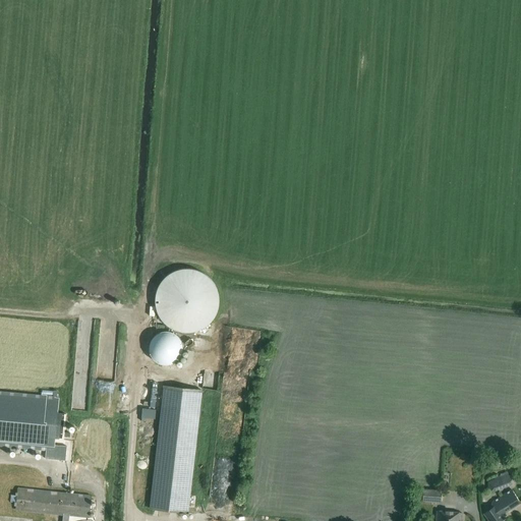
[(171,265),(157,319),(211,333),(226,279),(171,265)]
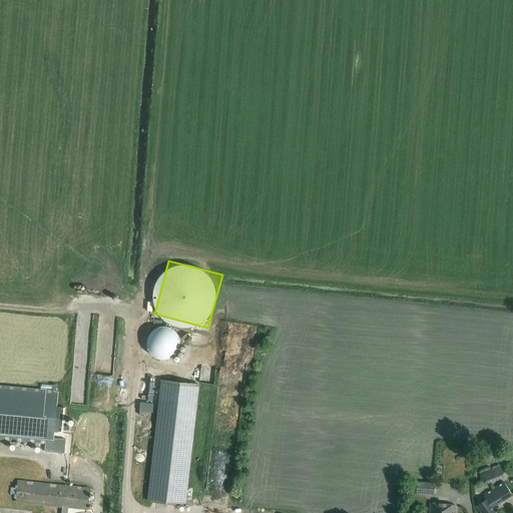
[(160,343),(153,343),(153,357),(180,358),(180,335),(160,335),(160,343)]
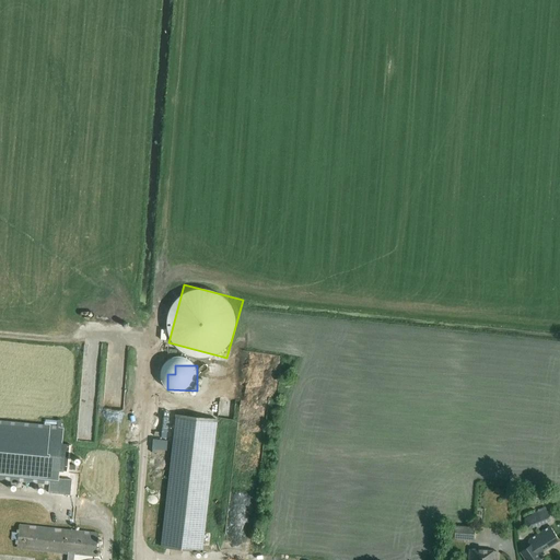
[(201,551),(217,420),(176,416),(162,547),(201,551)]
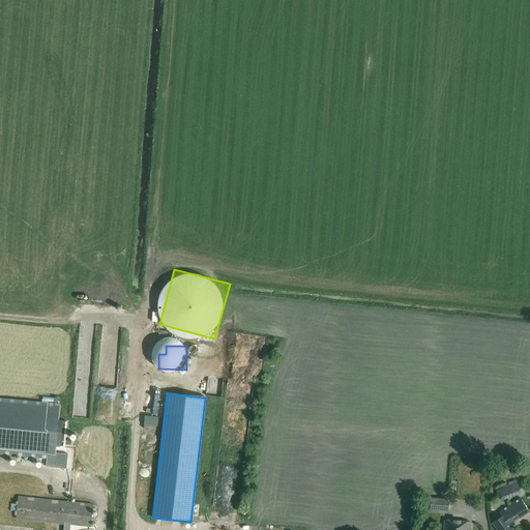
[(0,398),(0,454),(55,460),(56,445),(61,446),(64,419),(58,419),(60,404),(0,398)]
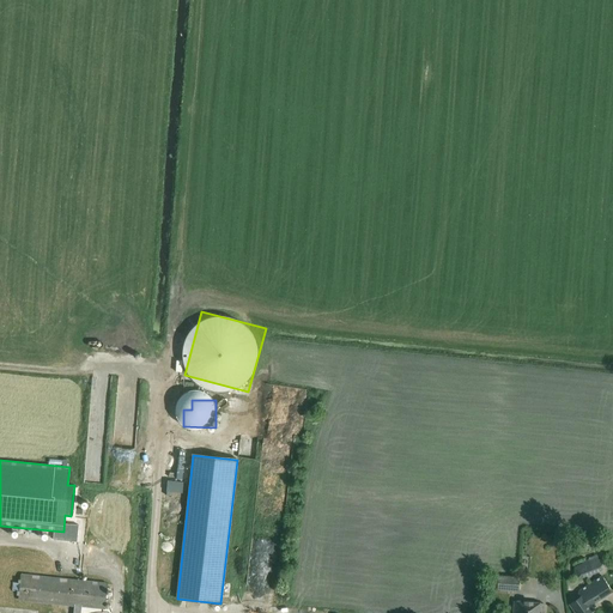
[(182,493),(183,483),(167,481),(167,492),(182,493)]
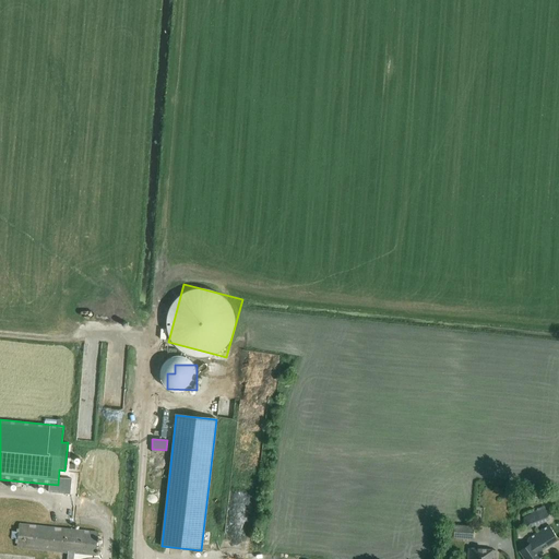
[(523,518),(523,531),(549,521),(544,506),(536,509),(537,512),(523,518)]
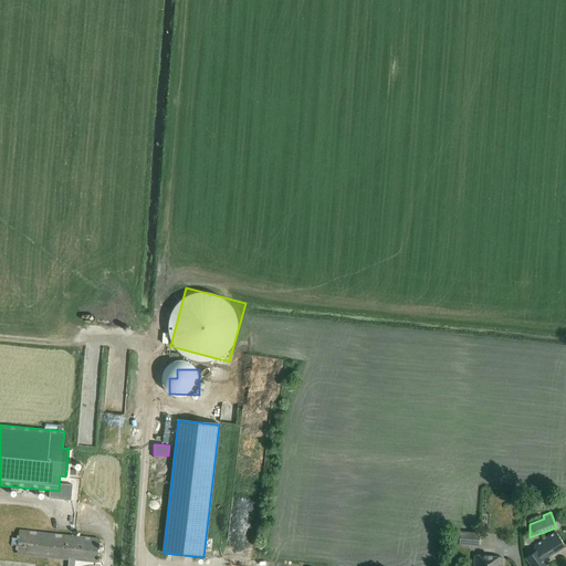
[(74,565),(75,561),(96,563),(100,540),(19,531),(17,555),(69,559),(67,565),(74,565)]
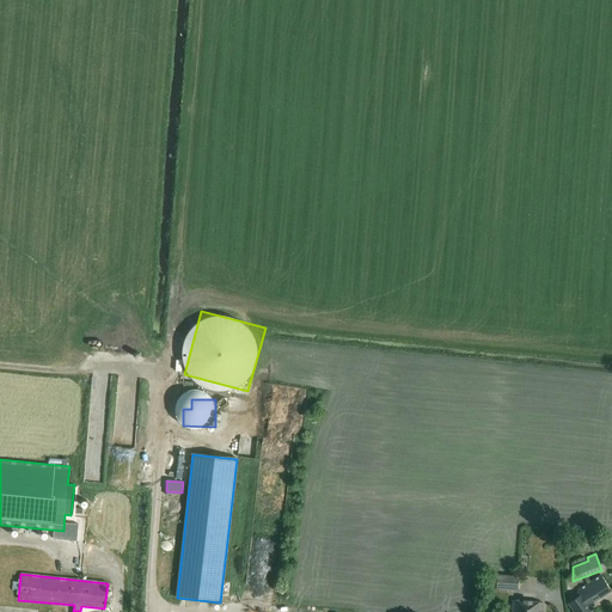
[(579,597),(573,601),(568,604),(573,611),(589,611),(591,611),(594,610),(591,605),(611,592),(601,575),(577,591),(577,594),(579,597)]
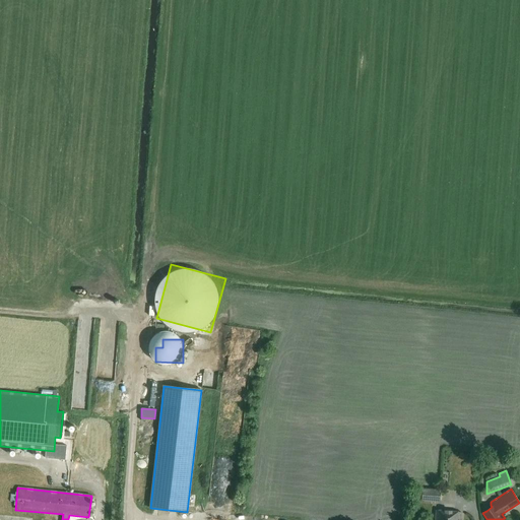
[(421,500),(439,502),(440,491),(423,490),(421,500)]
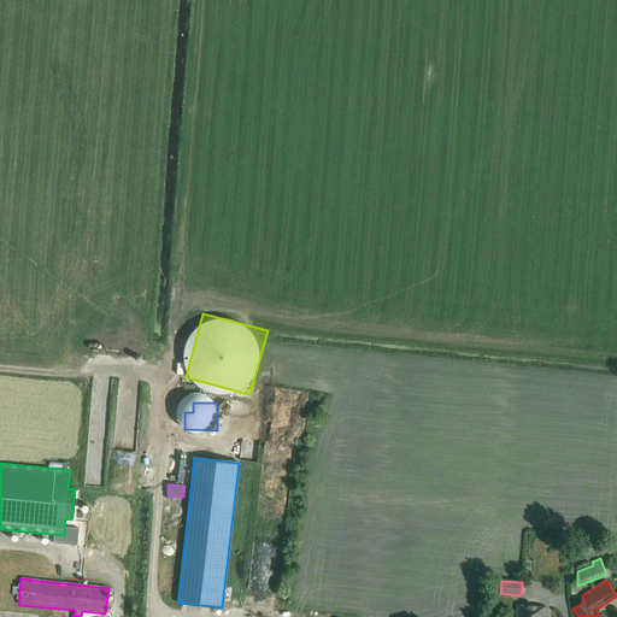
[(545,616),(547,607),(517,605),(516,616),(545,616)]
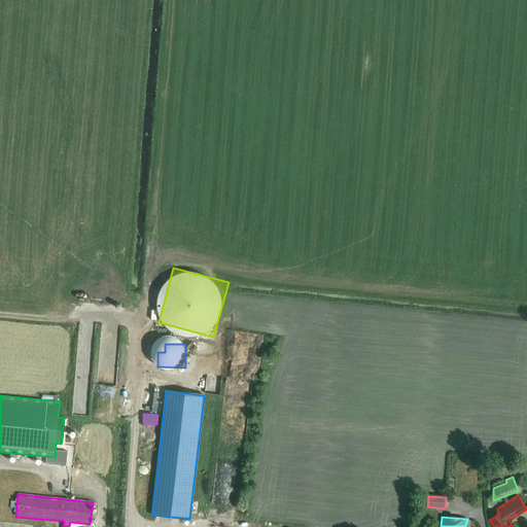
All buildings are outlined.
